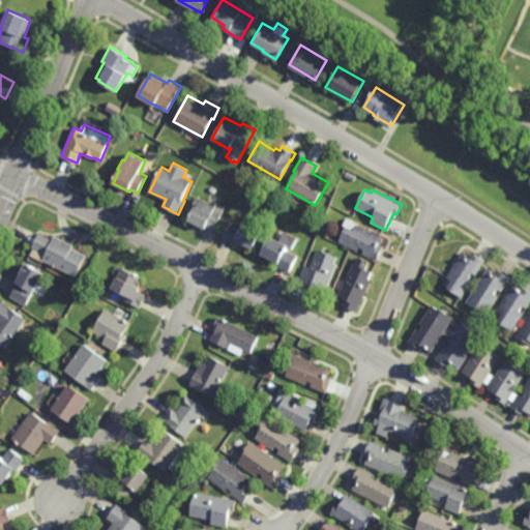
[(215,206),(216,204),(224,207),(213,230),(205,226),(204,228),(188,221),(195,208),(192,207),(196,197),(215,206)]
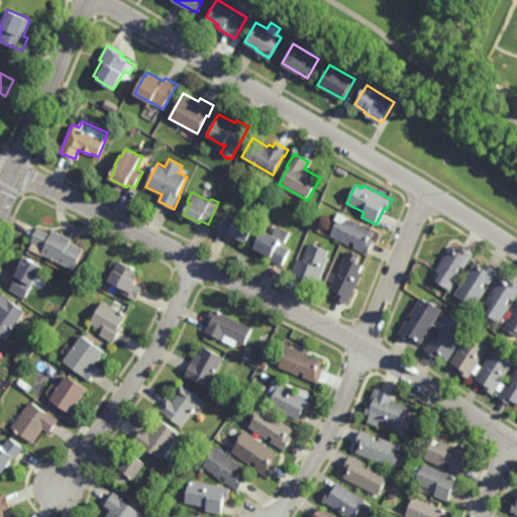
[(369,254),(353,247),(355,243),(350,241),(348,244),(330,235),(337,221),(334,219),(337,212),(348,217),(347,218),(376,232),(372,238),(376,240),(369,254)]
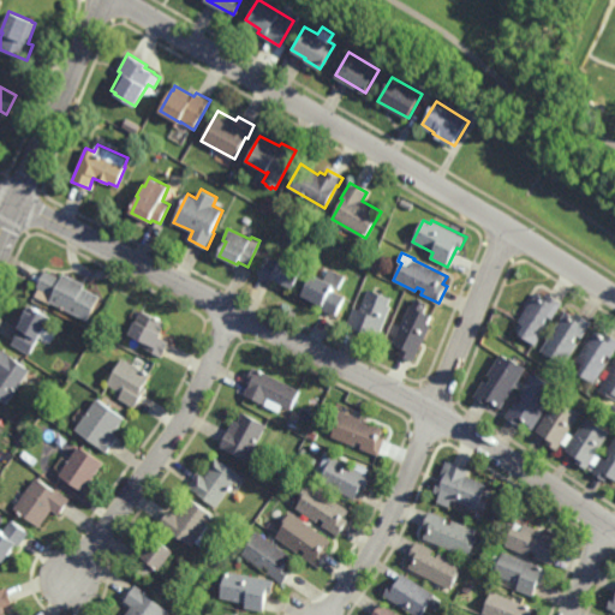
[(279,262),(281,256),(304,267),(302,272),(303,272),(302,275),(299,274),(293,288),(273,280),(272,282),(256,275),(264,255),(279,262)]
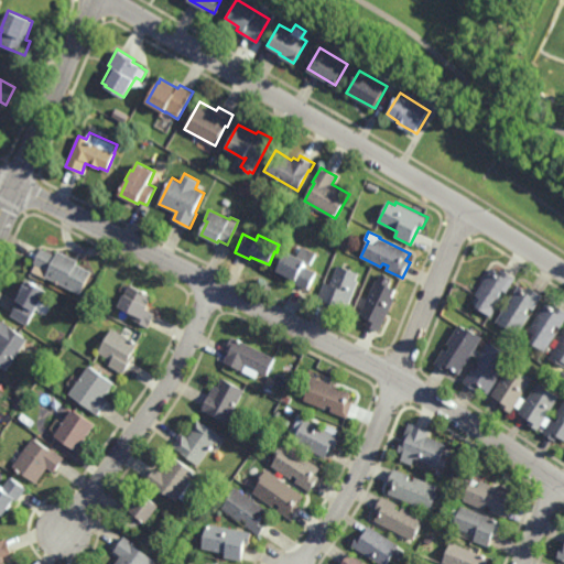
[(312,266),(305,262),(304,266),(316,272),(308,290),(294,283),(295,280),(277,270),(286,251),(297,257),(303,246),(317,253),(312,266)]
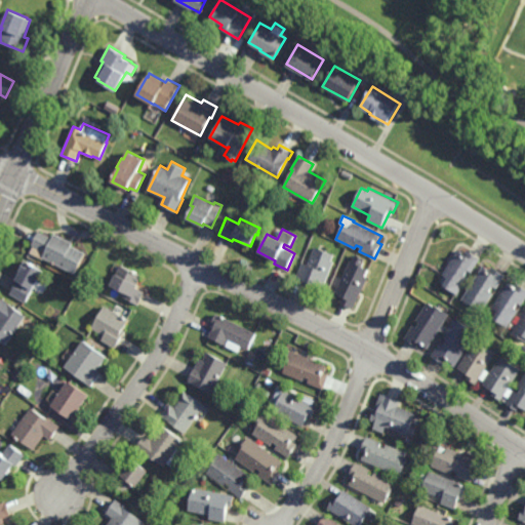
[(52,237),(53,233),(73,243),(72,246),(85,253),(75,274),(54,264),(53,265),(51,264),(51,263),(42,258),(45,252),(31,245),(38,231),(52,237)]
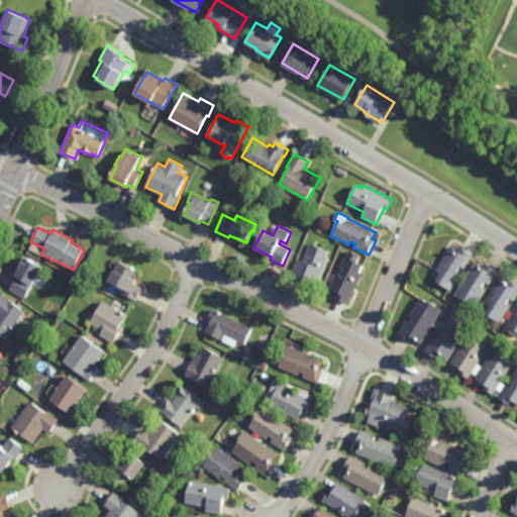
[(317,288),(307,284),(308,281),(292,274),(298,259),(303,261),(310,243),(329,251),(327,256),(329,257),(317,288)]
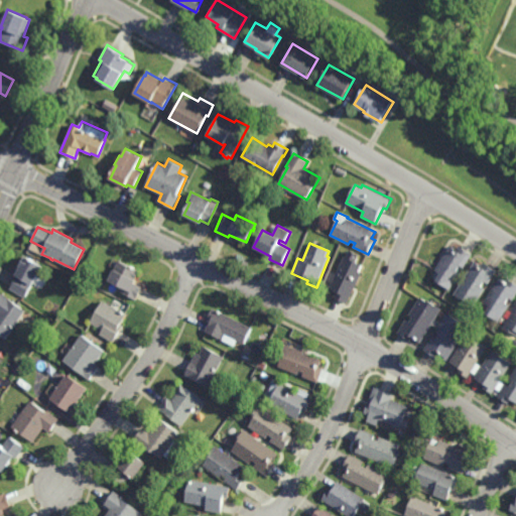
[(458,250),(460,246),(473,254),(464,267),(461,265),(458,270),(462,272),(450,289),(436,280),(440,273),(435,270),(450,246),(458,250)]
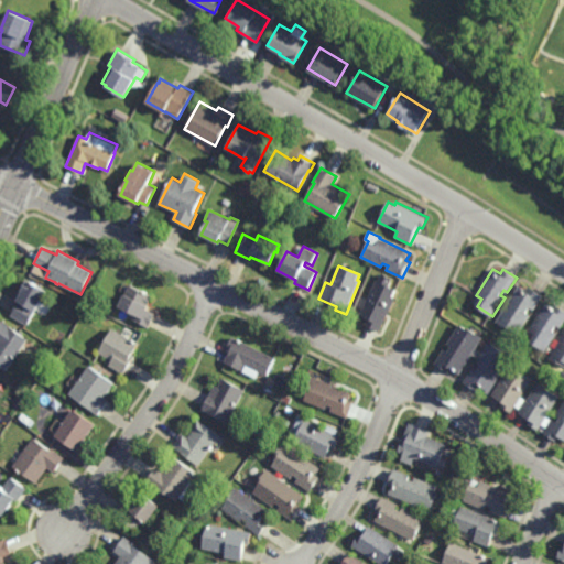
[(389,286),(397,290),(393,296),(396,297),(382,326),(379,324),(377,331),(364,325),(367,317),(359,314),(377,279),(379,280),(382,273),(392,278),(389,286)]
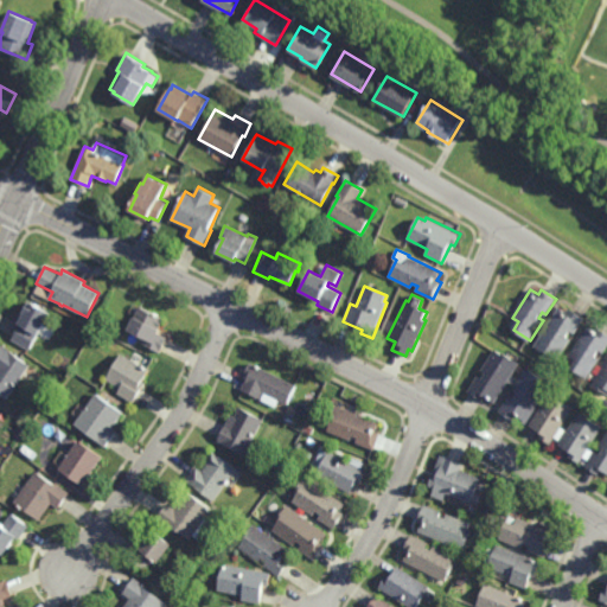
[(29,351),(11,340),(19,326),(17,325),(23,314),(30,301),(32,302),(31,302),(50,313),(29,351)]
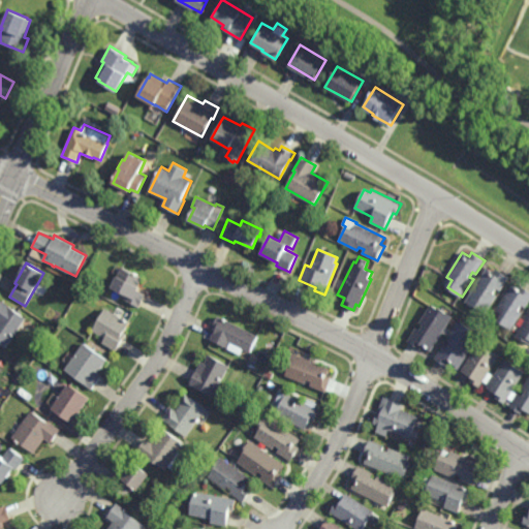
[(133,273),(134,272),(137,273),(137,275),(143,278),(138,287),(139,287),(138,289),(147,294),(139,308),(123,299),(125,294),(112,287),(122,267),(133,273)]
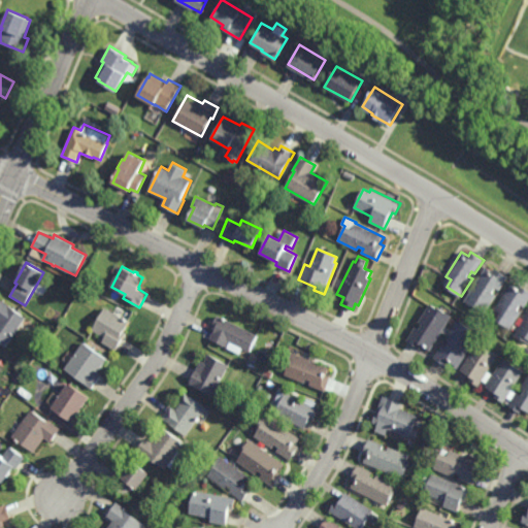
[(493,272),(496,268),(508,276),(500,290),(497,288),(494,293),(497,295),(486,314),(481,310),(481,311),(465,301),(487,267),(492,270),(492,271),(493,272)]
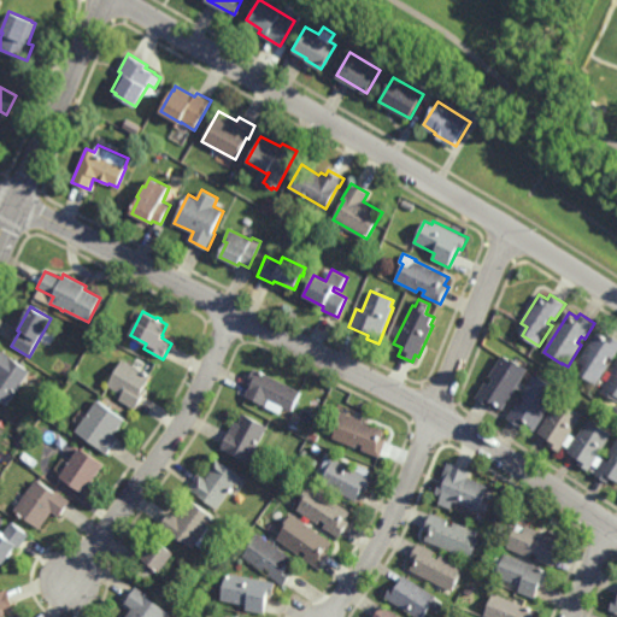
[(604,338),(606,333),(616,339),(616,348),(611,358),(606,356),(603,360),(609,364),(595,385),(580,375),(586,366),(579,362),(598,331),(603,334),(601,336),(604,338)]
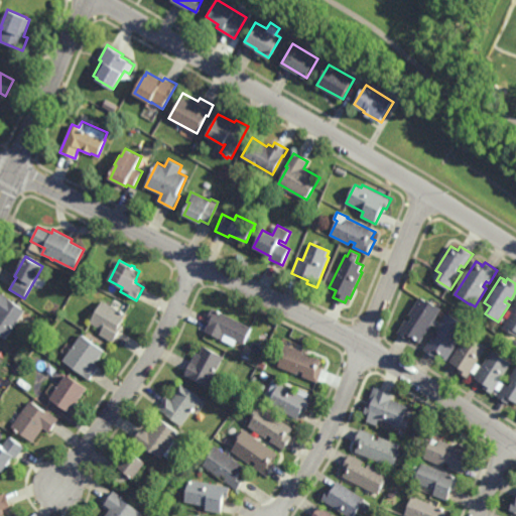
[(5,340),(0,336),(0,295),(2,293),(25,310),(5,340)]
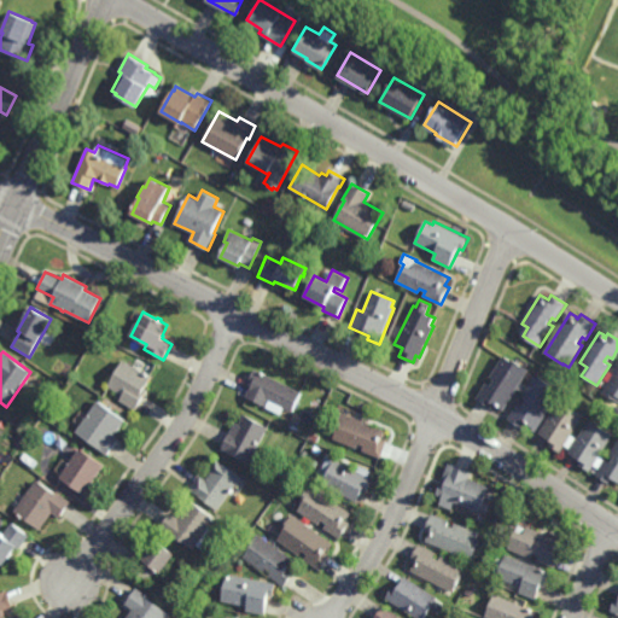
[(512,360),(513,359),(530,369),(505,410),(495,404),(493,409),(477,398),(488,383),(493,386),(496,380),(491,377),(505,356),(512,360)]
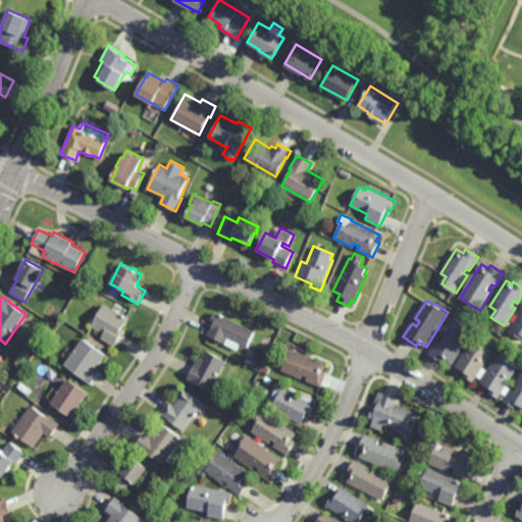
[(114,346),(101,338),(103,333),(92,326),(104,304),(128,318),(121,329),(123,330),(114,346)]
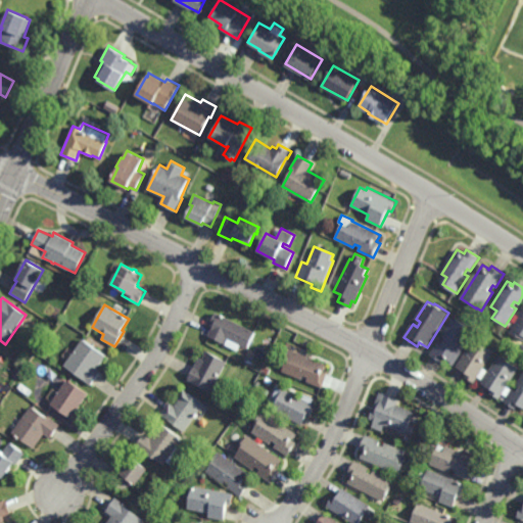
[(522,339),(522,340),(509,331),(522,308),(522,339)]
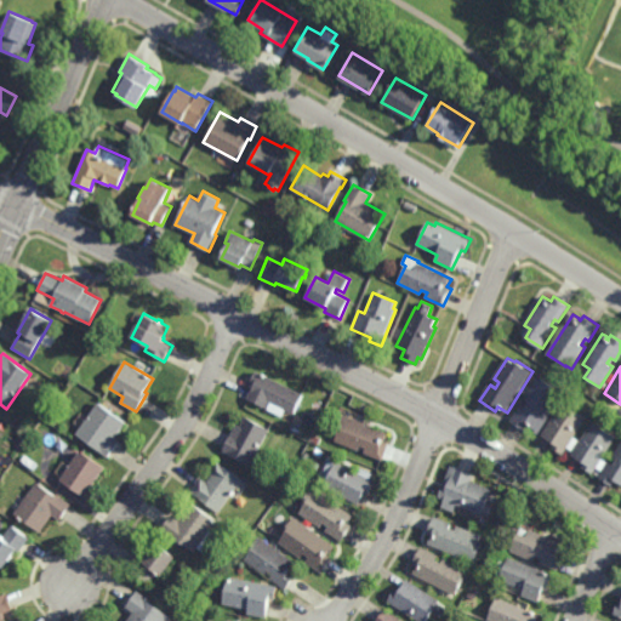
[(294,414),(286,410),(283,417),(267,409),(271,402),(269,402),(266,408),(246,399),(254,385),(250,382),(256,371),(303,394),(294,414)]
